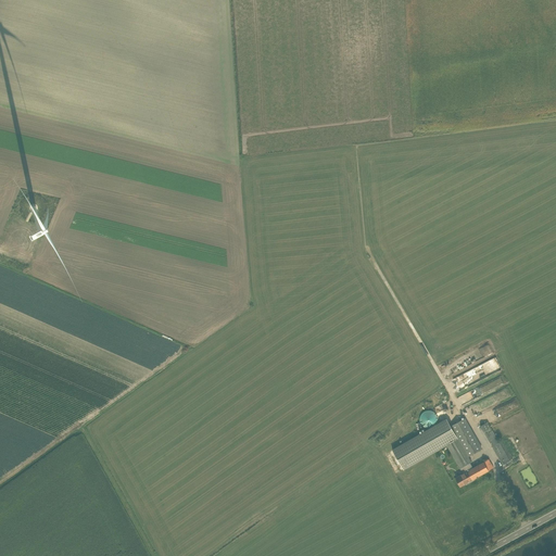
[(481,379),(502,370),(495,356),(483,362),(481,358),(450,374),(458,391),(471,386),(472,387),(475,386),(476,387),(483,383),(481,379)]
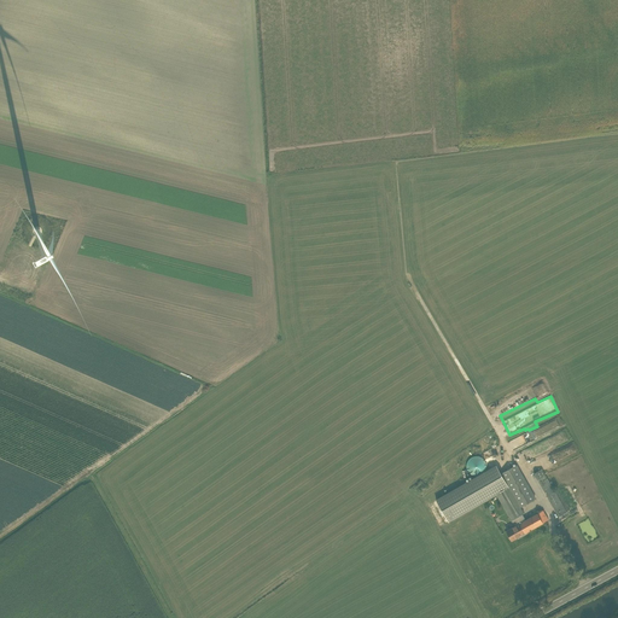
[(517,445),(531,439),(529,432),(514,439),(517,445)]
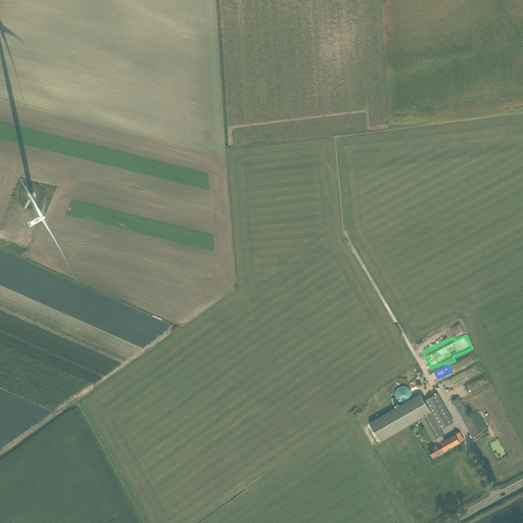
[(408,387),(406,387),(405,386),(403,386),(402,386),(400,386),(399,387),(397,388),(396,389),(395,390),(395,392),(394,393),(394,395),(395,396),(395,398),(396,399),(397,400),(398,401),(399,402),(400,402),(402,402),(403,402),(405,402),(406,402),(407,401),(408,401),(409,400),(410,399),(411,397),(411,395),(412,394),(411,392),(411,391),(410,390),(409,388),(408,387)]
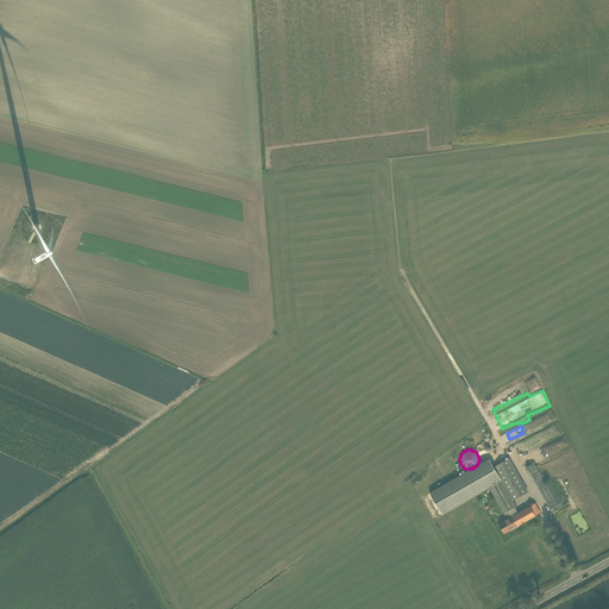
[(508,458),(494,466),(501,479),(513,500),(528,491),(508,458)]
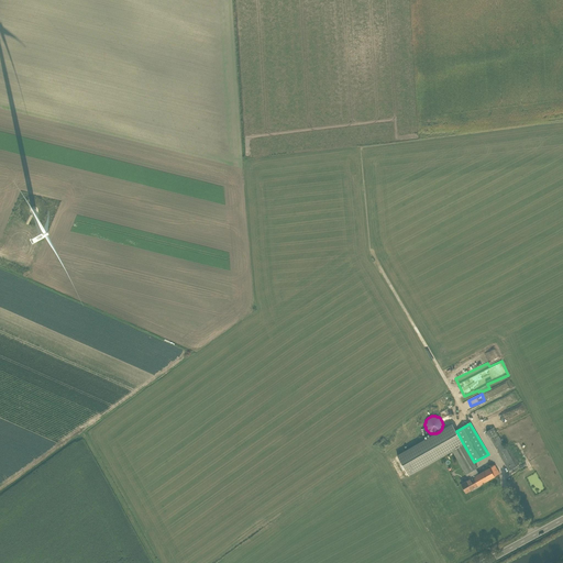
[(408,475),(452,450),(463,443),(456,431),(452,424),(397,456),(408,475)]
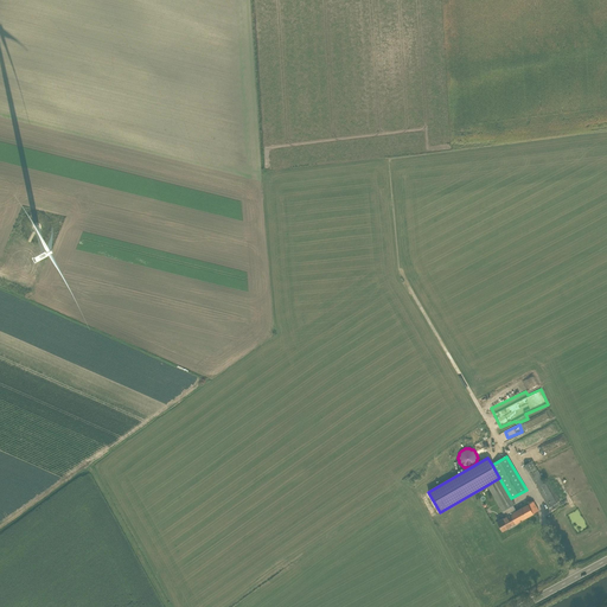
[(532,461),(530,462),(524,465),(549,508),(556,503),(532,461)]
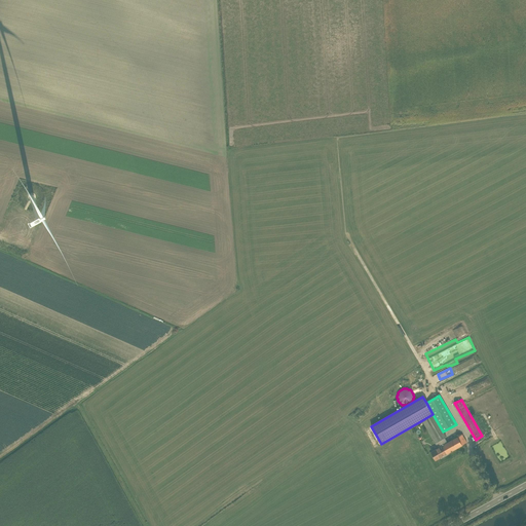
[(437,444),(438,444),(440,447),(430,452),(436,460),(466,443),(462,435),(446,444),(443,439),(446,437),(443,431),(433,414),(422,420),(437,444)]
